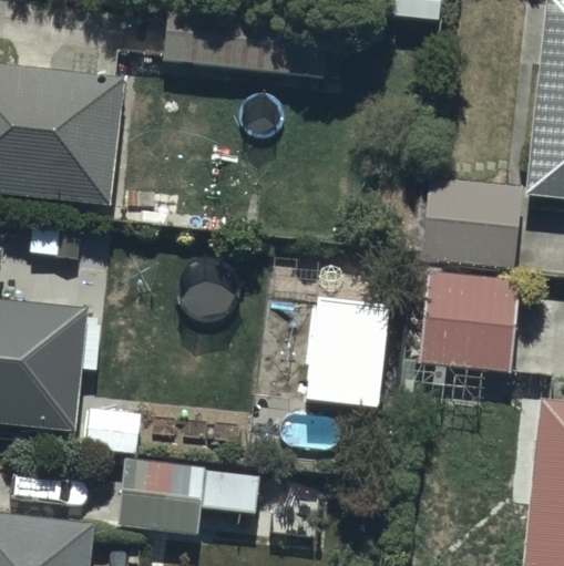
[(563,0),(546,0),(527,196),(563,198),(563,0)]
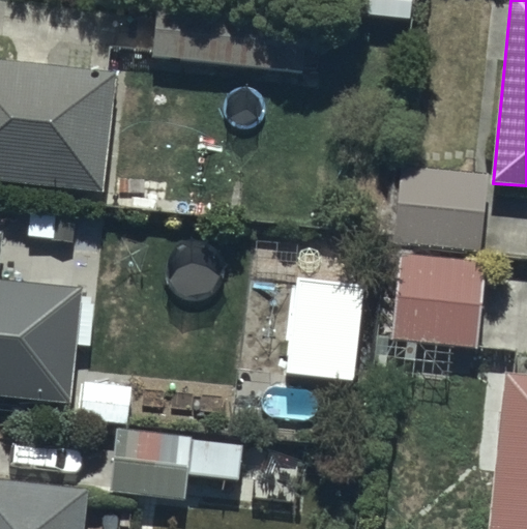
[(117,71),(0,58),(0,184),(105,196),(117,71)]
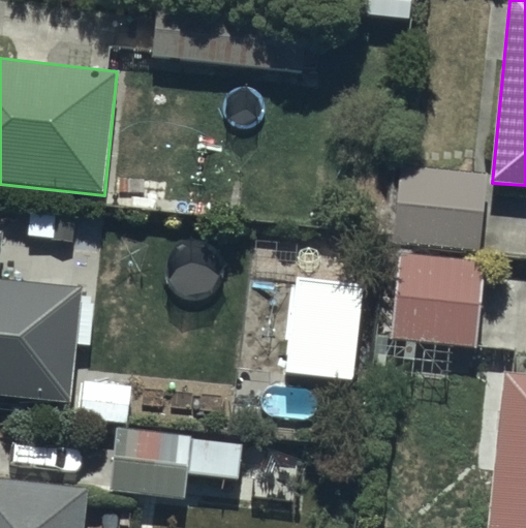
[(485,174),(399,167),(393,243),(478,250),(485,174)]
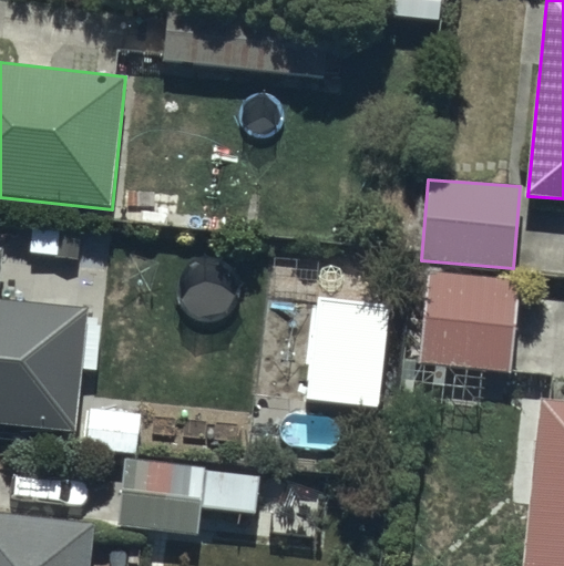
[(33,274),(1,270),(4,248),(0,247),(0,423),(72,431),(84,308),(30,302),(33,274)]
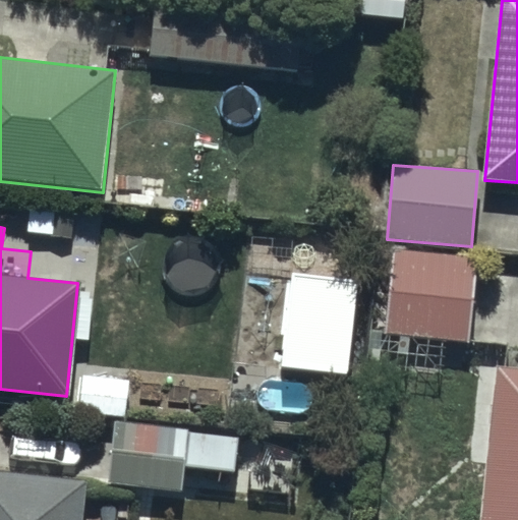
[(478,256),(393,249),(385,336),(368,335),(365,372),(442,379),(445,338),(471,340),(478,256)]
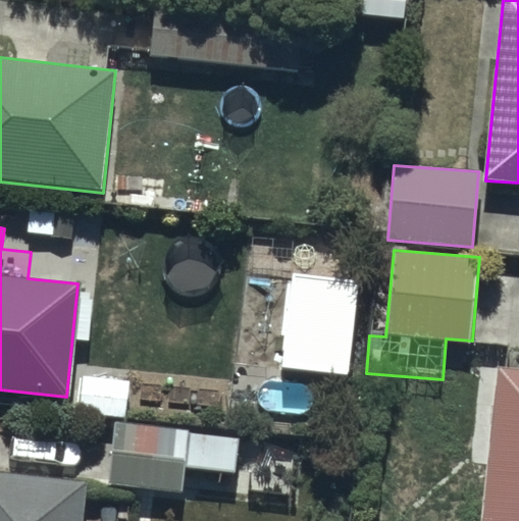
[(518,520),(518,367),(497,366),(482,520),(518,520)]
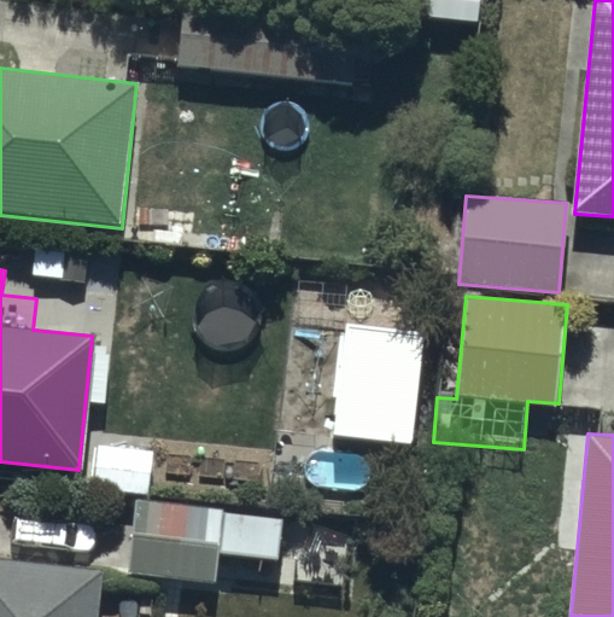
[(136,502),(129,575),(216,583),(218,554),(276,559),(280,517),(136,502)]
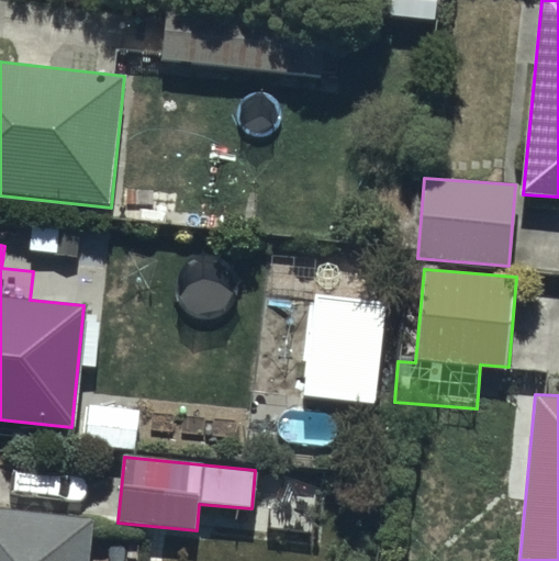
[(85,560),(90,516),(0,506),(0,560),(85,560)]
